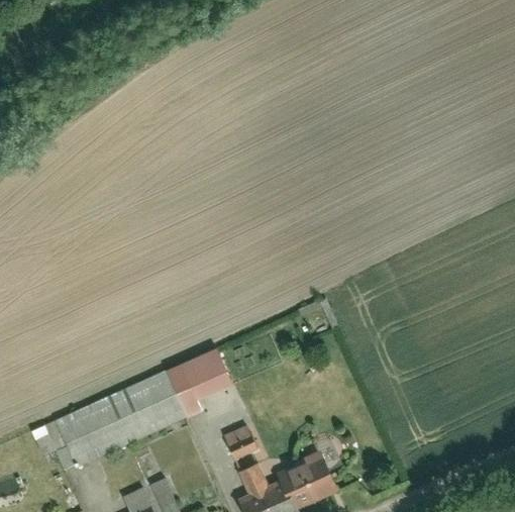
[(182,363),(42,424),(45,429),(62,467),(78,459),(80,465),(203,410),(184,368),(182,363)]
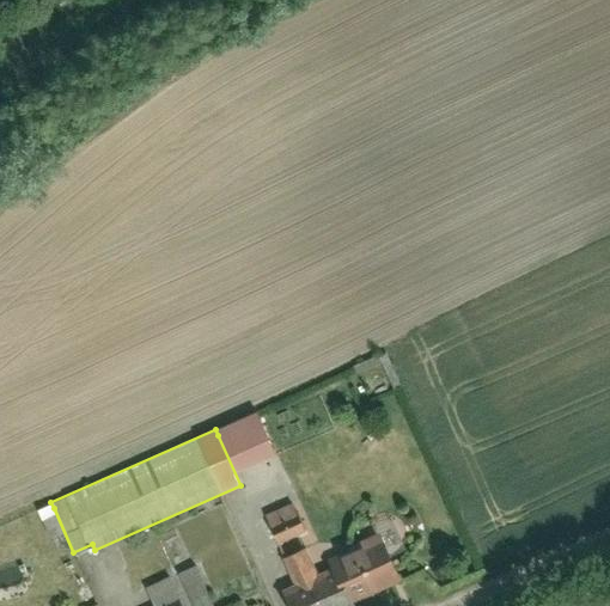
[(264,518),(278,546),(305,534),(292,506),(264,518)]
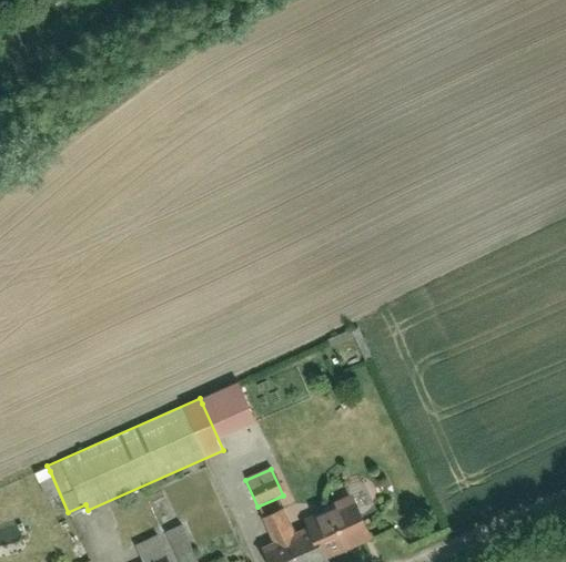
[(262,548),(269,561),(326,561),(326,560),(373,539),(354,497),(300,520),(304,529),(294,533),(283,508),(260,518),(272,543),(262,548)]
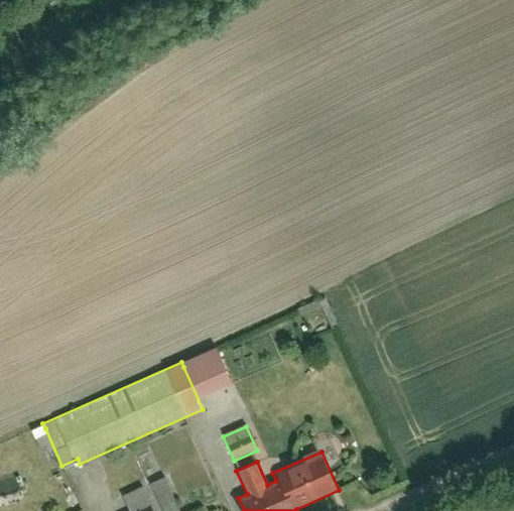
[(0,462),(0,479),(15,474),(9,459),(0,462)]
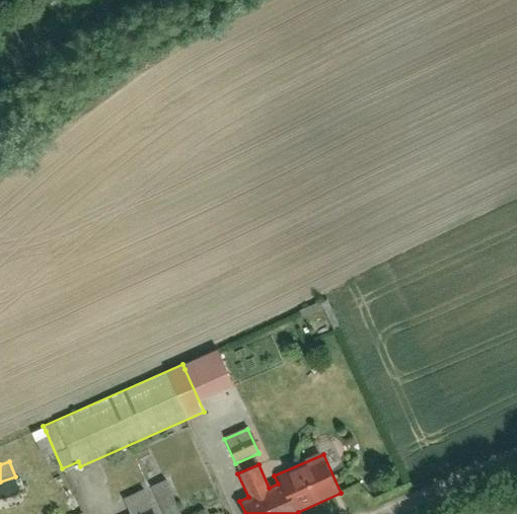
[(182,513),(167,480),(151,487),(163,513),(182,513)]
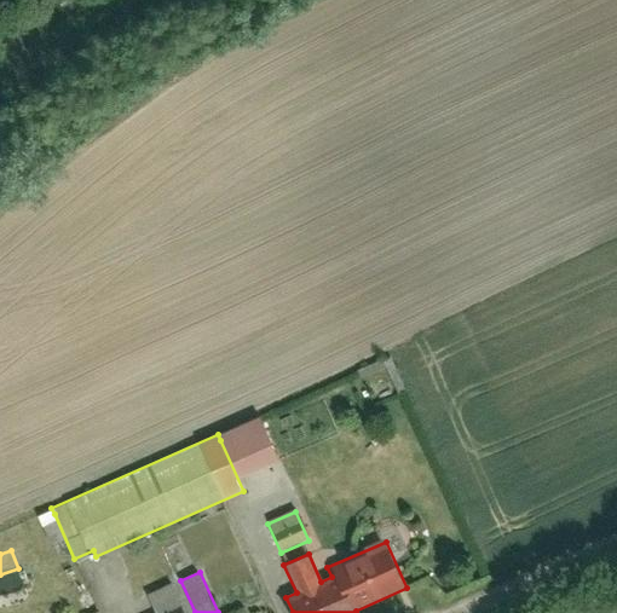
[(188,612),(174,583),(149,595),(156,612),(188,612)]
